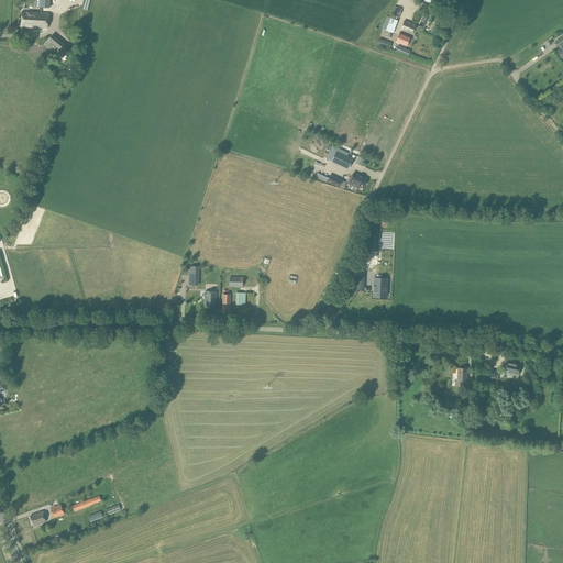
[(32,0),(32,9),(50,10),(50,0),(32,0)]
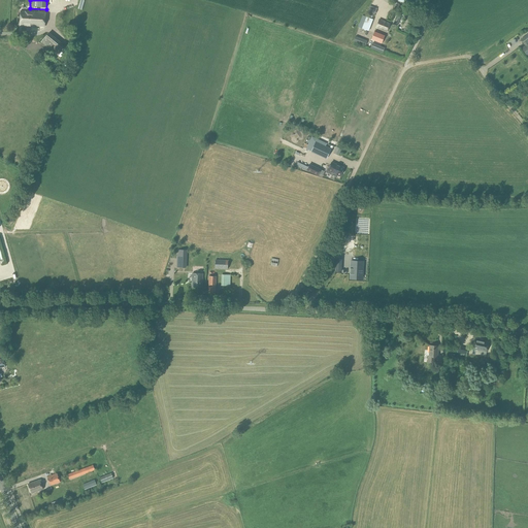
[(371,6),(368,11),(374,14),(377,8),(371,6)]
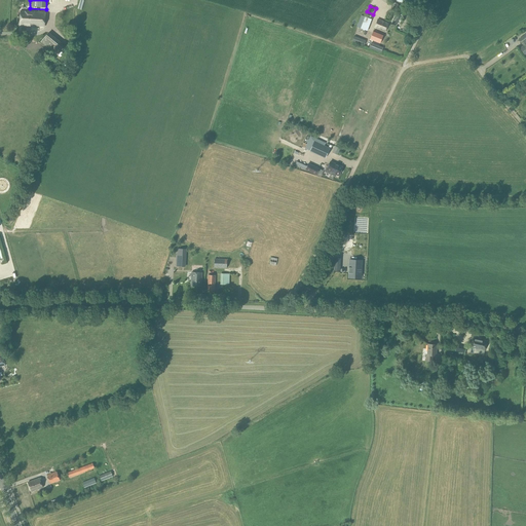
[(44,27),(45,12),(42,12),(38,12),(21,11),(21,25),(44,27)]
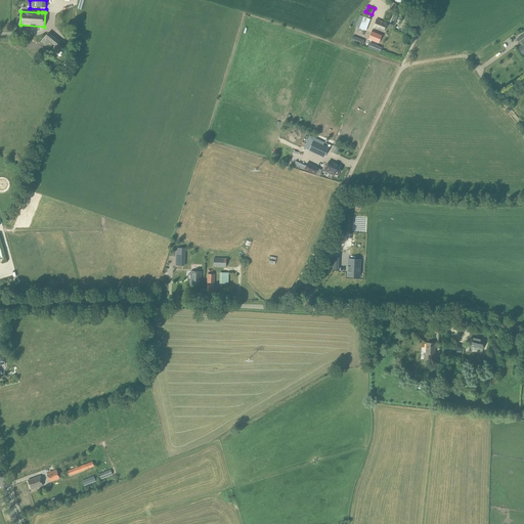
[(384,32),(387,24),(377,19),(374,28),(384,32)]
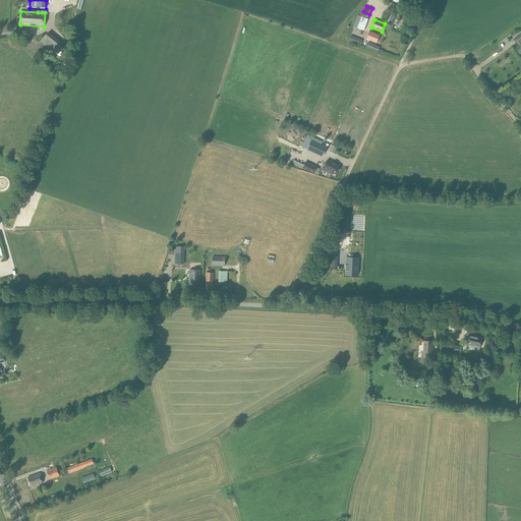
[(57,55),(64,46),(49,33),(41,42),(57,55)]
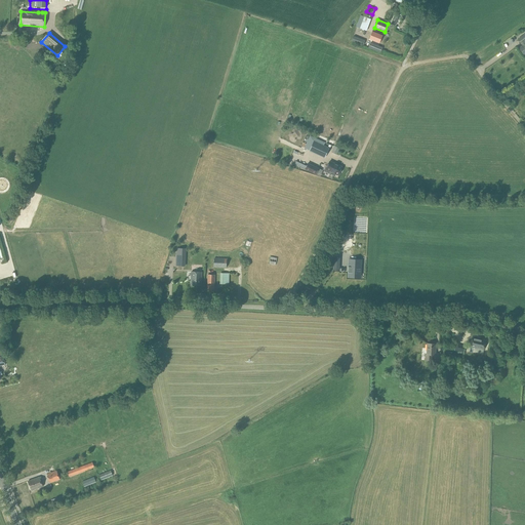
[(380,43),(382,36),(372,33),(370,39),(380,43)]
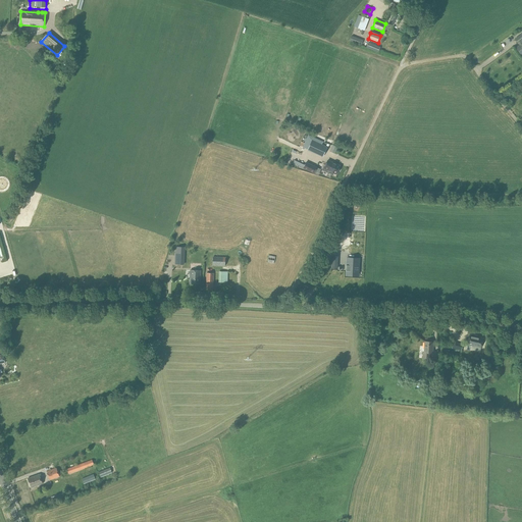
[(351,37),(350,41),(361,45),(363,41),(351,37)]
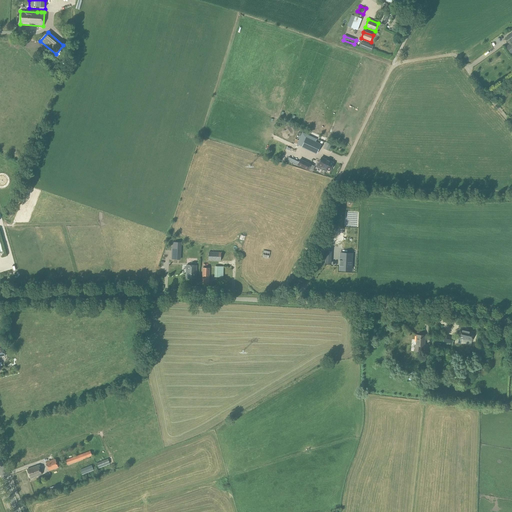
[(361,42),(360,47),(371,51),(373,47),(361,42)]
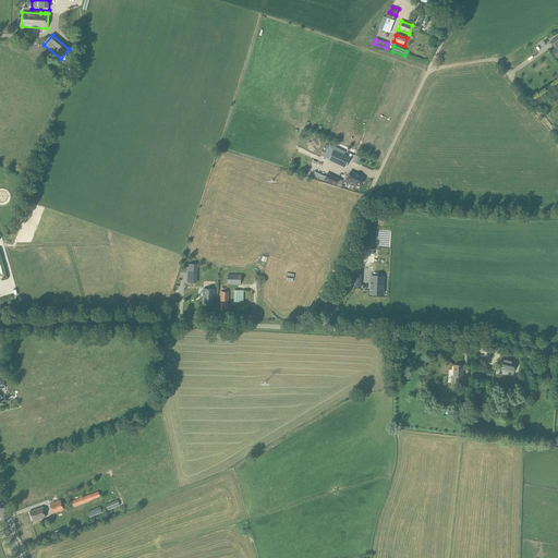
[(334,150),(329,160),(340,165),(344,155),(334,150)]
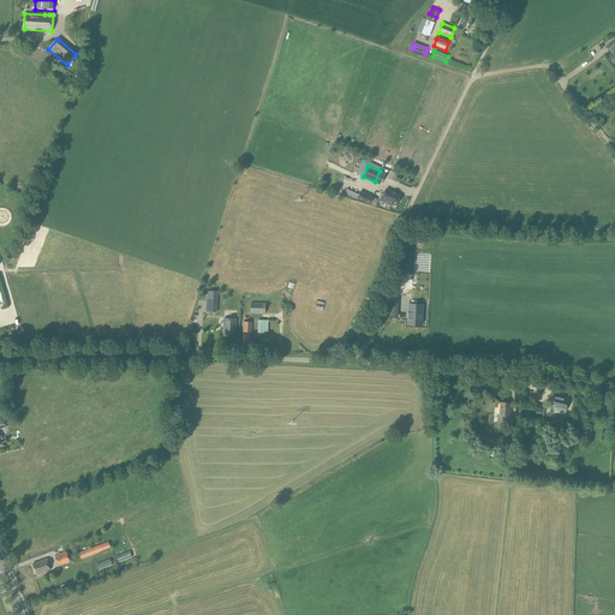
[(396,206),(401,196),(390,191),(388,198),(383,196),(381,202),(393,207),(393,204),(396,206)]
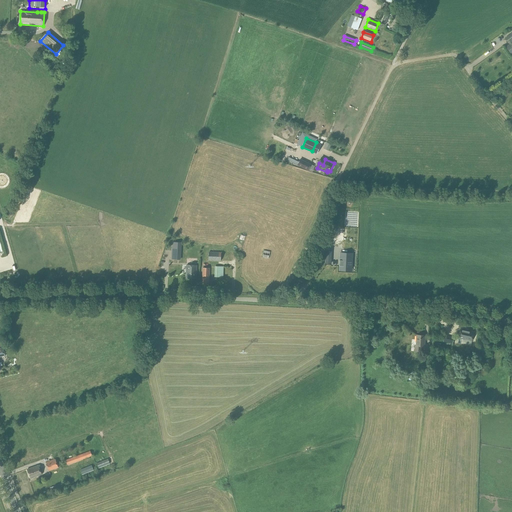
[(173,242),(172,259),(180,259),(180,247),(176,246),(177,242),(173,242)]
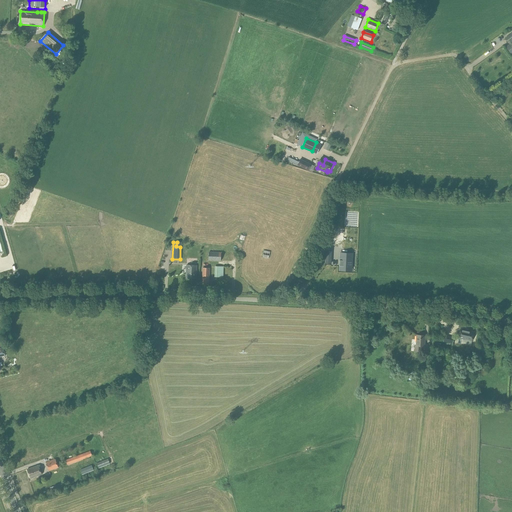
[(202,261),(203,245),(187,245),(187,257),(195,257),(195,260),(202,261)]
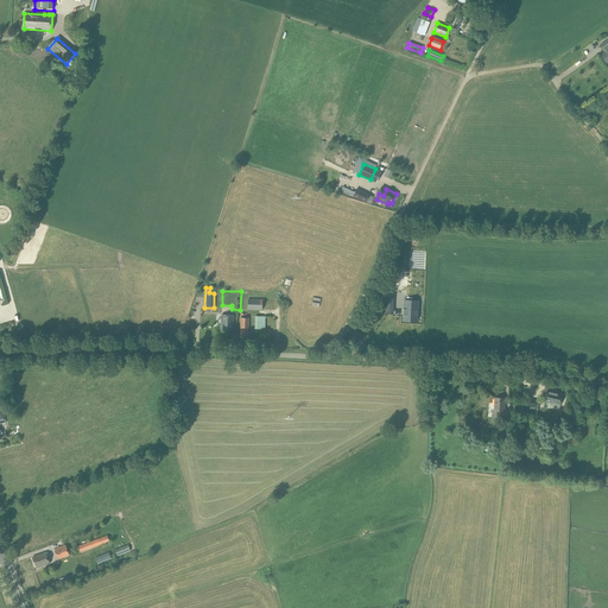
[(419,301),(404,299),(404,316),(405,315),(406,321),(415,321),(416,316),(418,316),(419,301)]
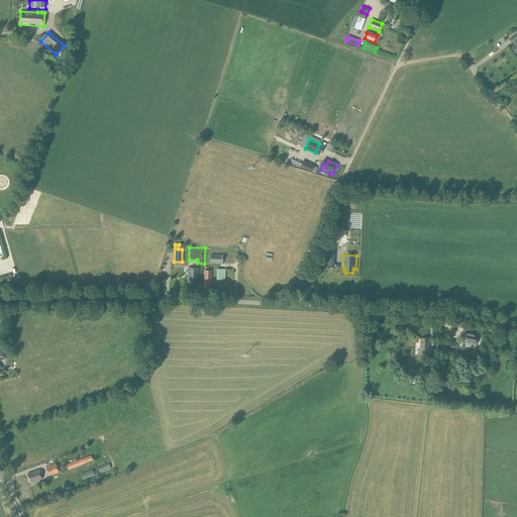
[(198,282),(199,268),(188,268),(188,281),(198,282)]
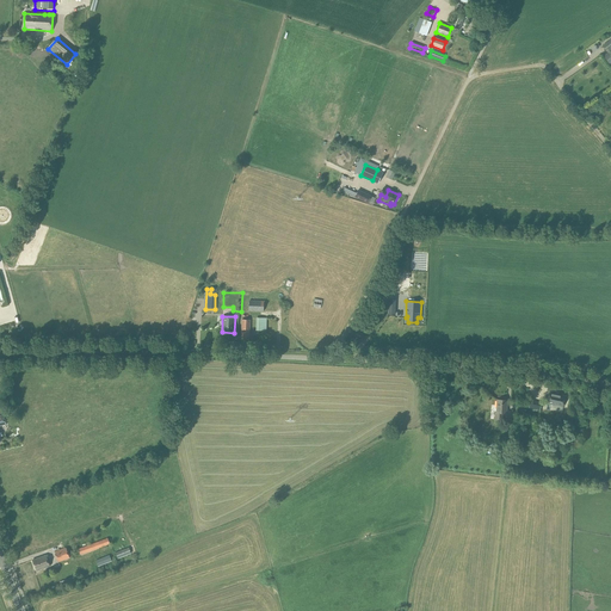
[(266,331),(267,319),(257,319),(255,337),(261,337),(261,331),(266,331)]
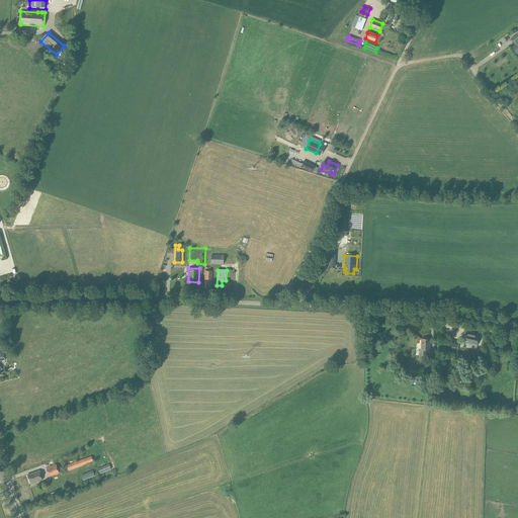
[(211,288),(212,271),(204,271),(204,288),(211,288)]
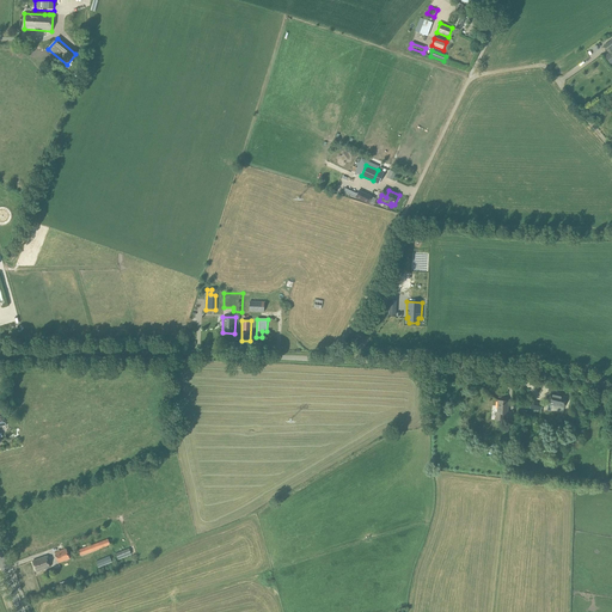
[(564,408),(567,397),(551,395),(549,404),(564,408)]
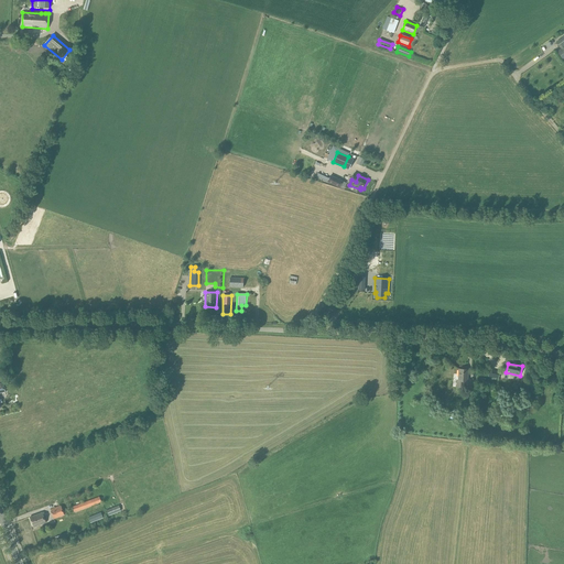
[(467,381),(468,370),(459,369),(458,380),(457,380),(457,387),(464,388),(465,381),(467,381)]
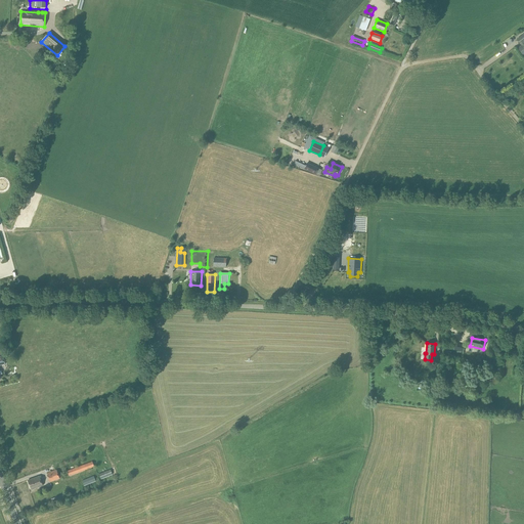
[(464,352),(465,346),(454,344),(453,350),(464,352)]
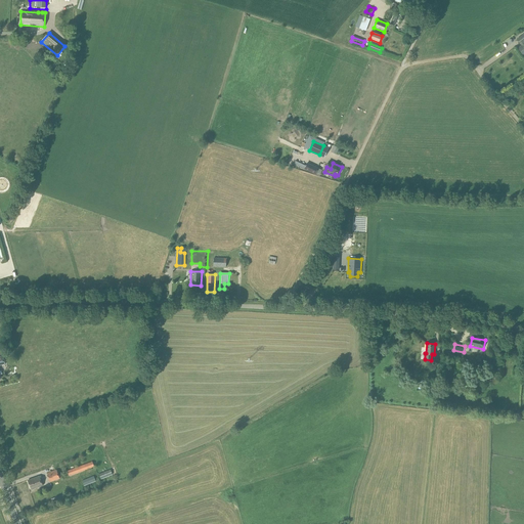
[(70,476),(94,467),(92,462),(68,471),(70,476)]
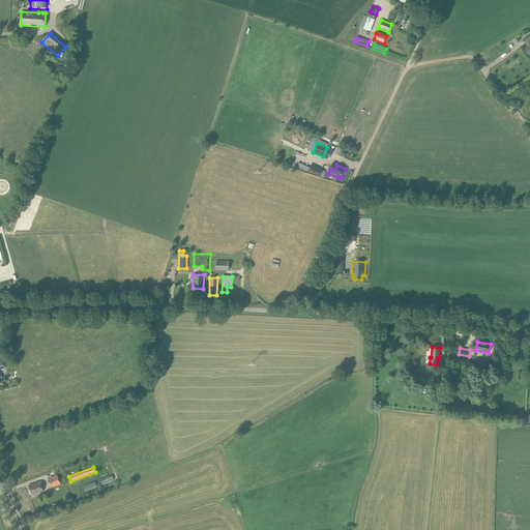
[(51,488),(61,483),(57,475),(48,479),(51,488)]
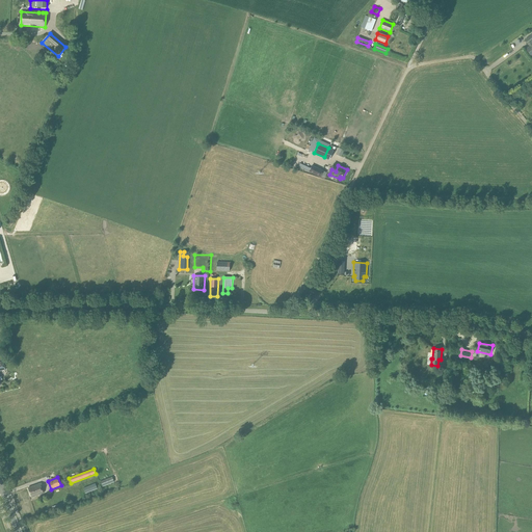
[(103,486),(114,482),(113,477),(101,482),(103,486)]
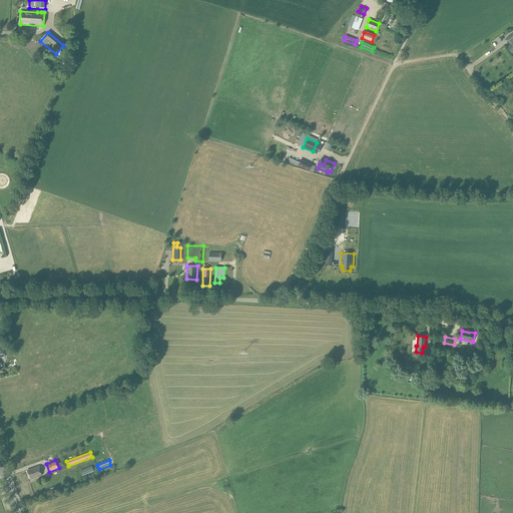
[(30,479),(42,475),(38,466),(27,470),(30,479)]
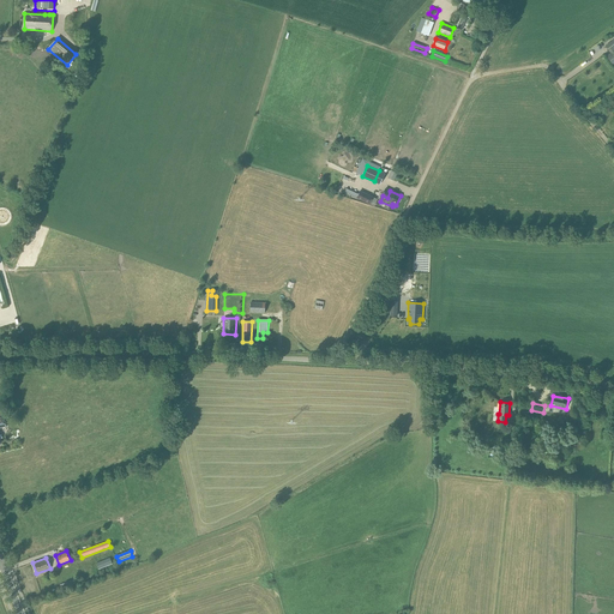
[(98,570),(113,564),(110,558),(96,564),(98,570)]
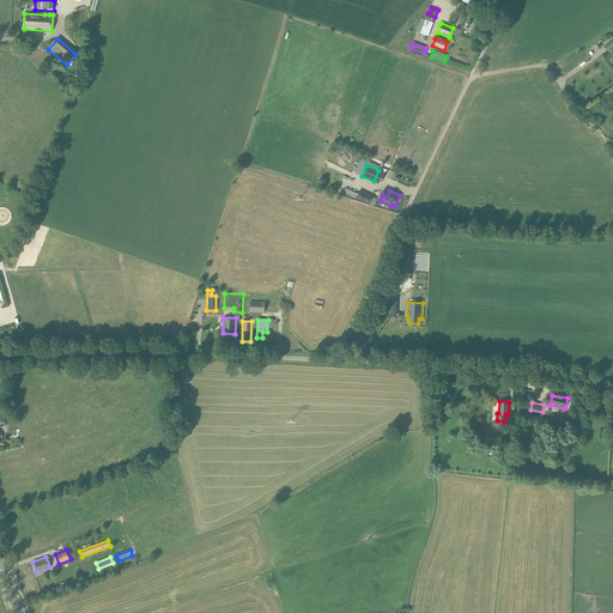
[(62,589),(77,584),(74,578),(60,584),(62,589)]
